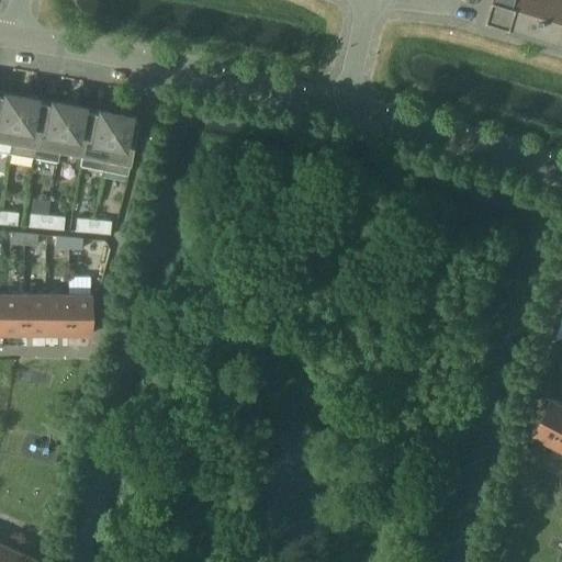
[(510,25),(517,0),(493,0),(489,15),(499,19),(498,22),(510,25)]
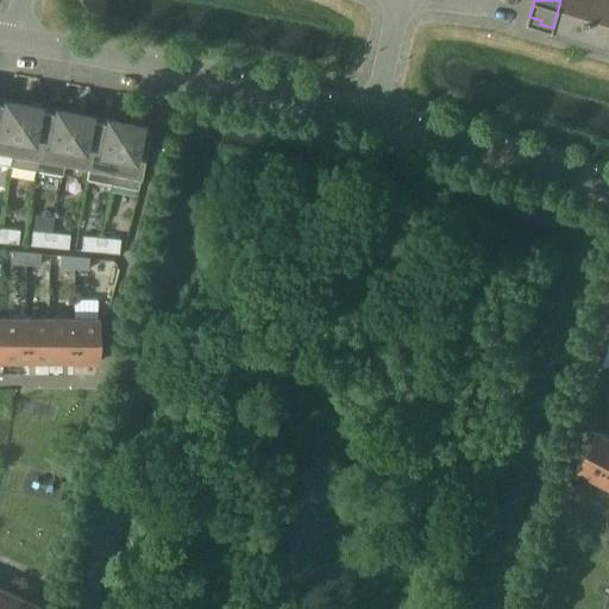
[(577,31),(586,0),(560,0),(553,27),(566,32),(566,29),(577,31)]
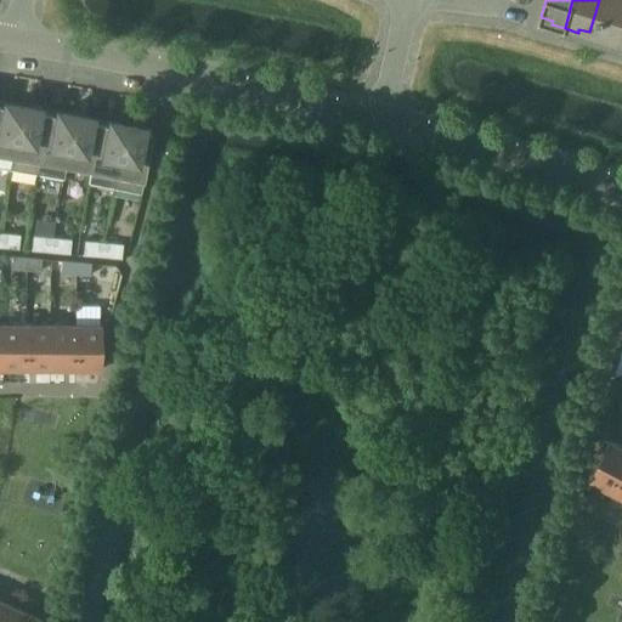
[(621,0),(599,0),(589,32),(600,35),(599,39),(612,43),(621,7),(621,0)]
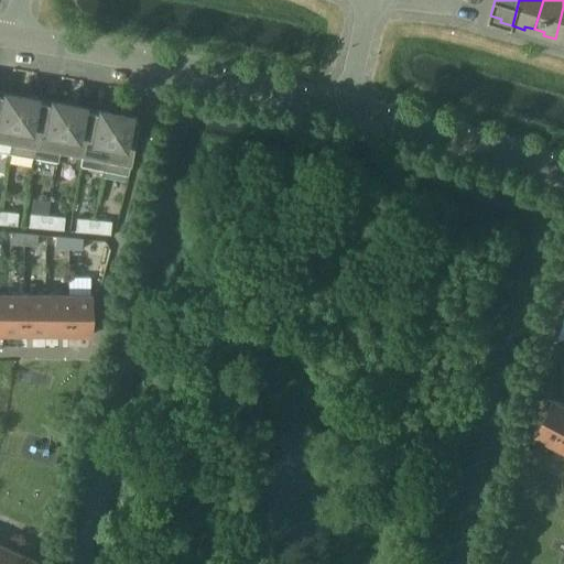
[(0,151),(9,153),(10,153),(20,96),(4,94),(4,97),(0,96),(0,151)]
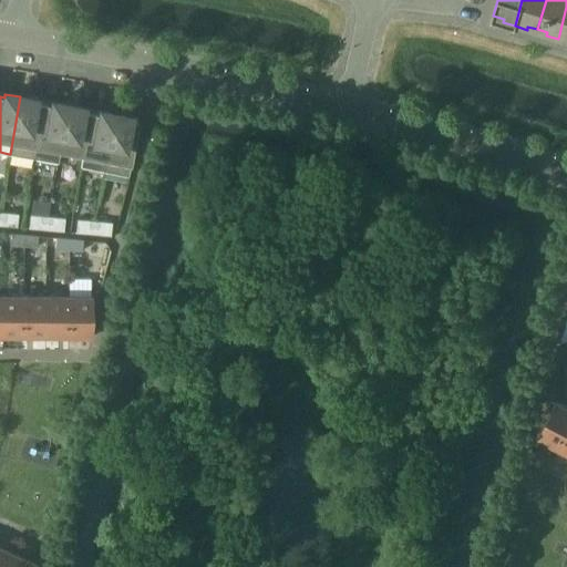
[(33,158),(43,104),(34,103),(35,100),(20,96),(10,154),(33,158)]
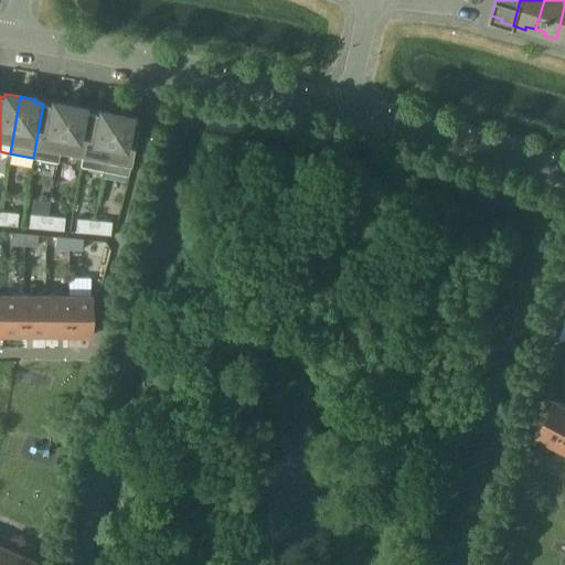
[(56,162),(59,151),(67,105),(52,102),(52,105),(43,104),(33,158),(56,162)]
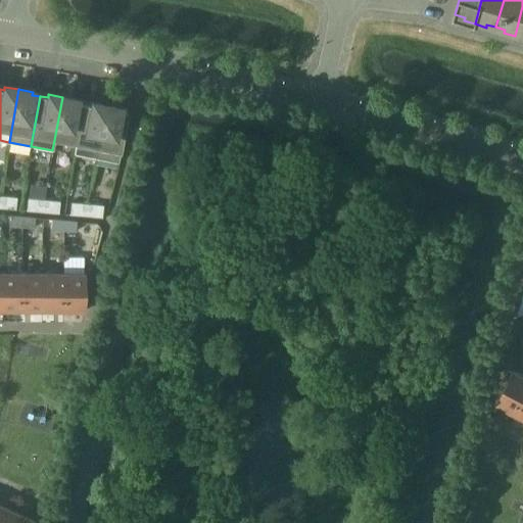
[(54,140),(76,144),(84,104),(76,102),(77,99),(62,97),(54,140)]
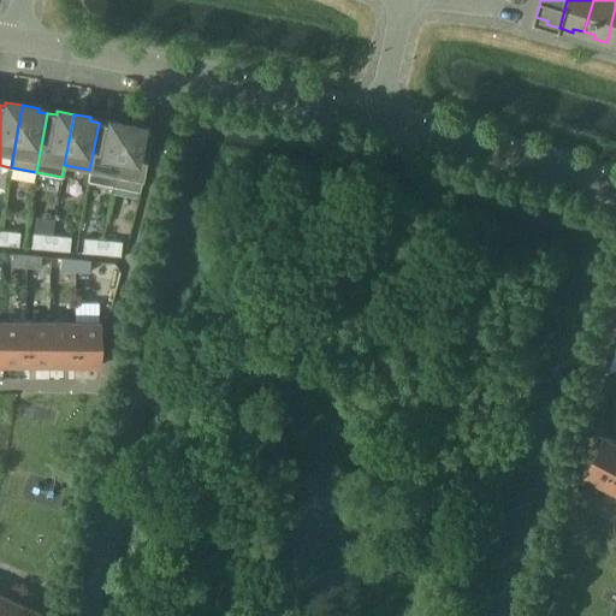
[(113,187),(125,124),(108,120),(108,124),(99,123),(89,170),(87,182),(113,187)]
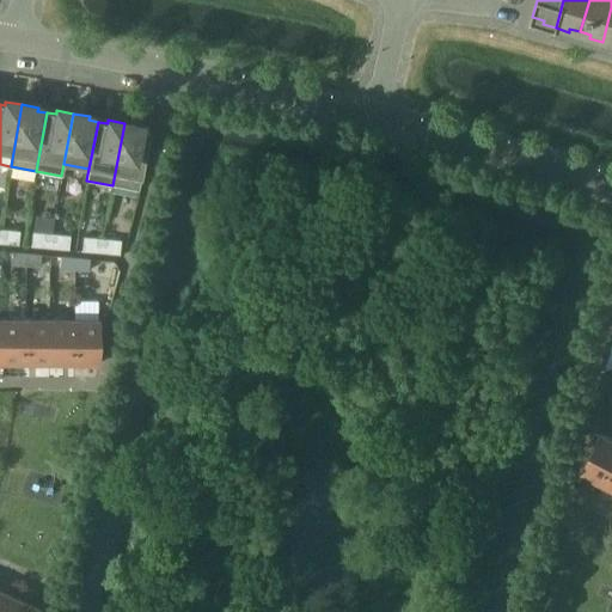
[(139,190),(150,133),(150,132),(140,129),(140,126),(124,123),(112,185),(139,190)]
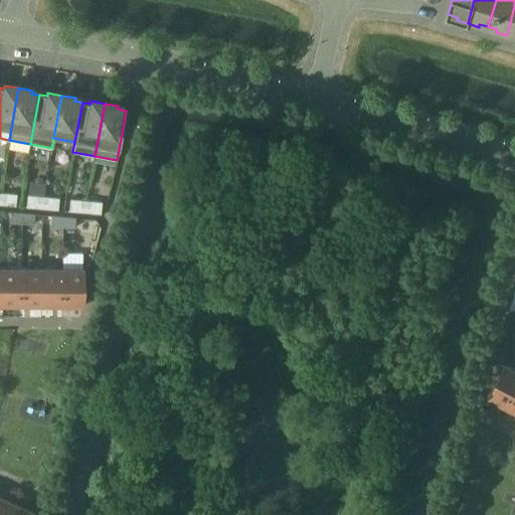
[(1,192),(0,197),(0,204),(15,206),(16,194),(1,192)]
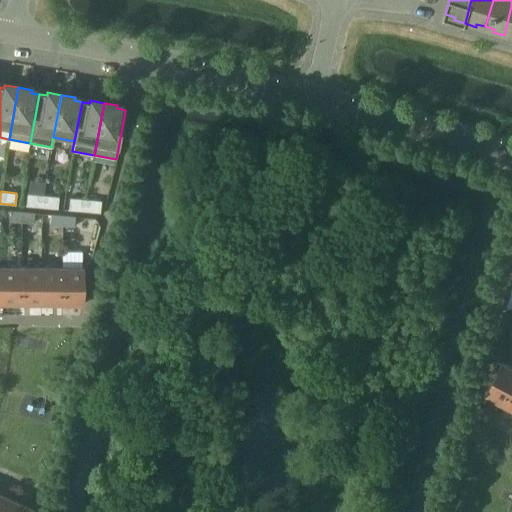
[(42,207),(43,195),(27,194),(26,206),(42,207)]
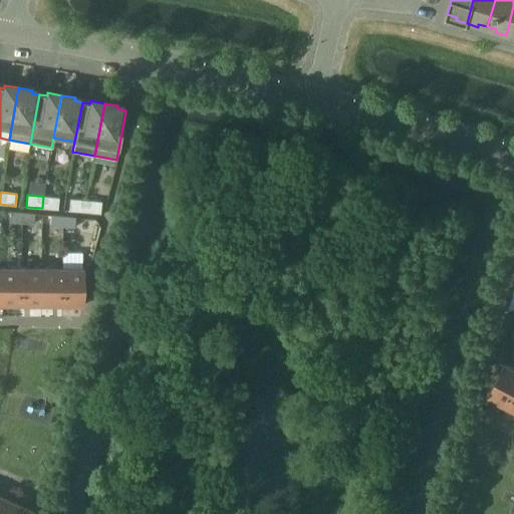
[(43,196),(42,208),(57,210),(59,198),(43,196)]
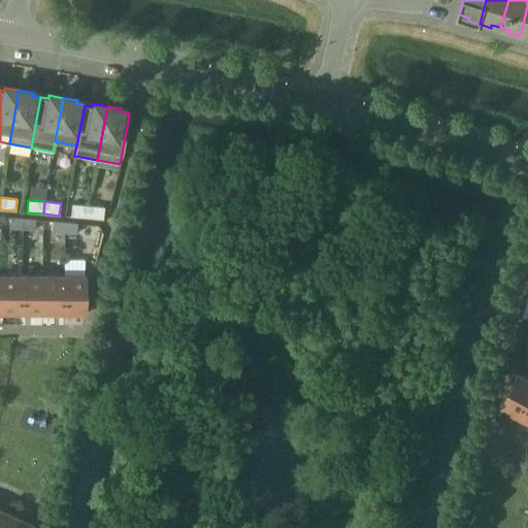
[(87,218),(88,205),(71,204),(70,217),(87,218)]
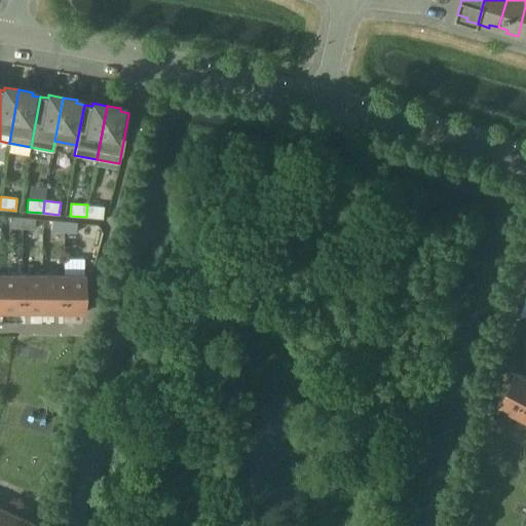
[(103,219),(104,205),(87,204),(86,217),(103,219)]
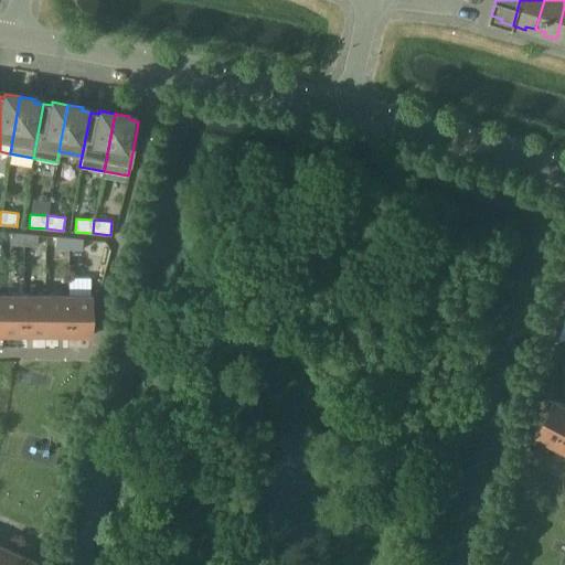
[(23,245),(24,234),(11,232),(10,243),(23,245)]
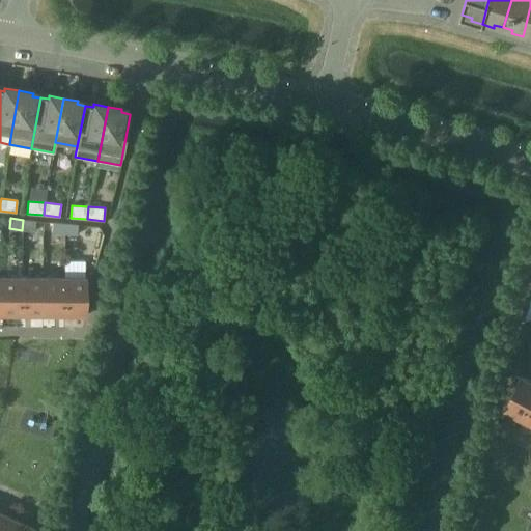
[(34,231),(35,221),(23,220),(22,230),(34,231)]
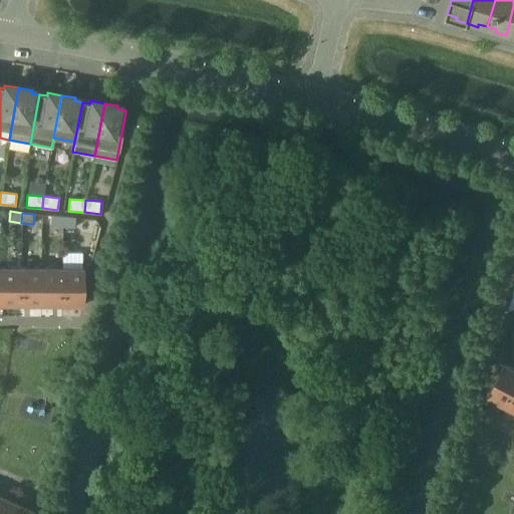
[(62,226),(63,216),(51,215),(50,225),(62,226)]
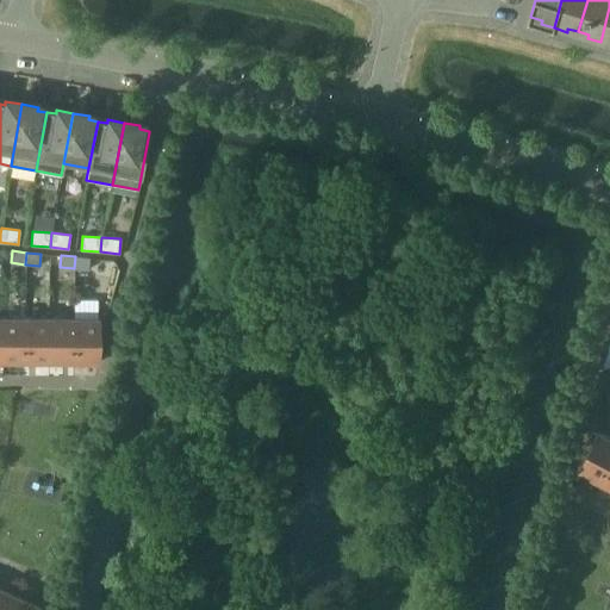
[(75,256),(74,268),(88,269),(89,257),(75,256)]
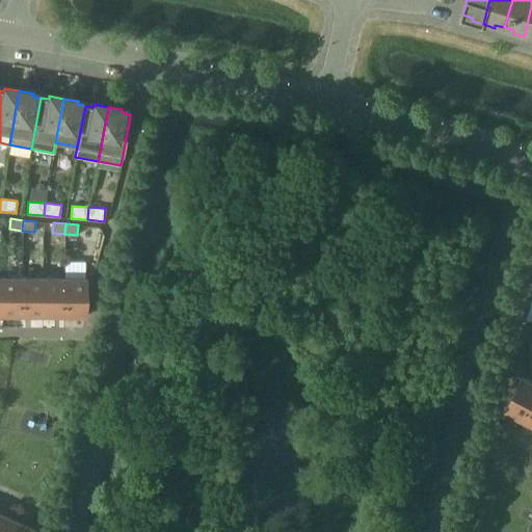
[(0,276),(0,306),(0,315),(21,315),(22,276),(0,276)]
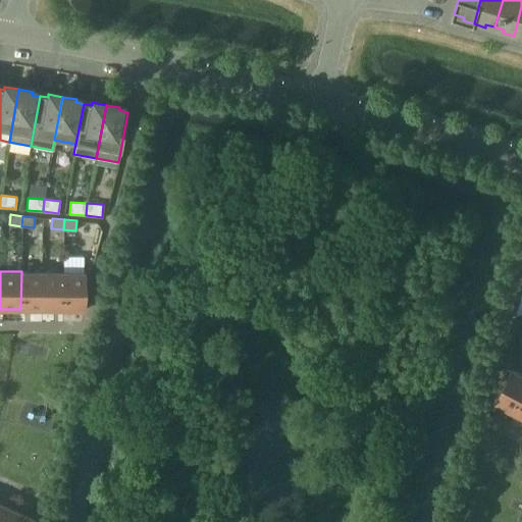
[(42,310),(42,272),(21,271),(20,309),(42,310)]
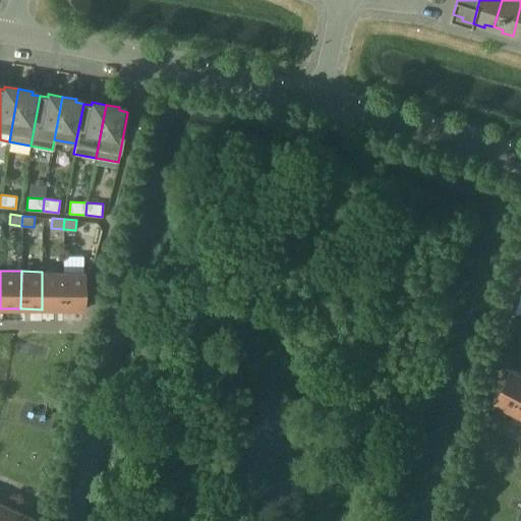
[(42,272),(42,309),(62,309),(63,272),(42,272)]
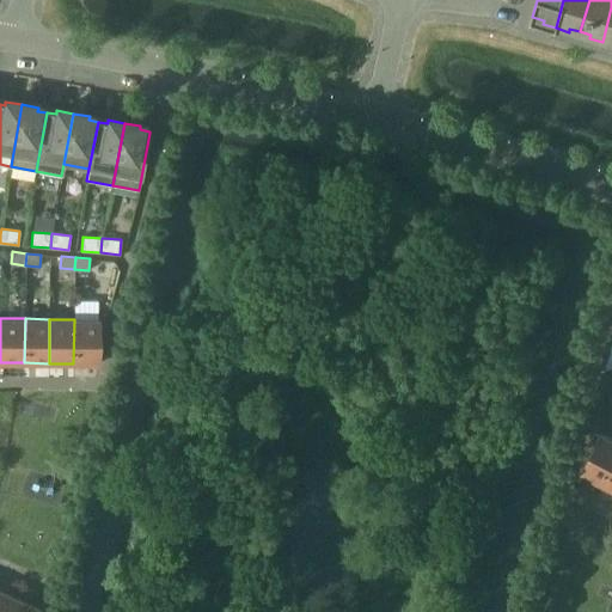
[(74,319),(73,363),(98,363),(99,319),(74,319)]
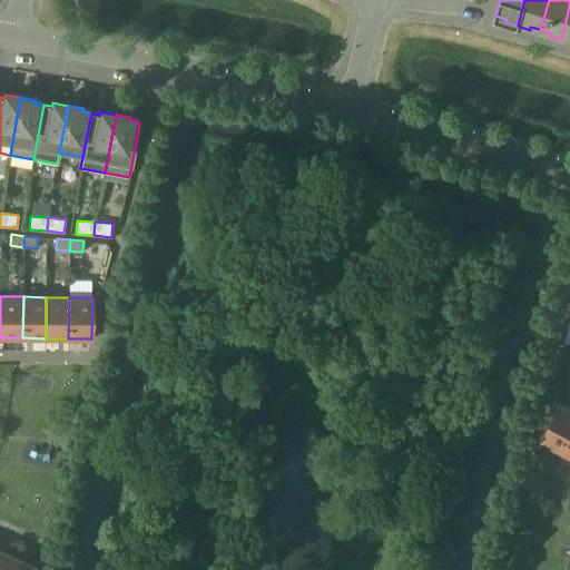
[(569,408),(560,403),(541,440),(561,451),(569,434),(569,408)]
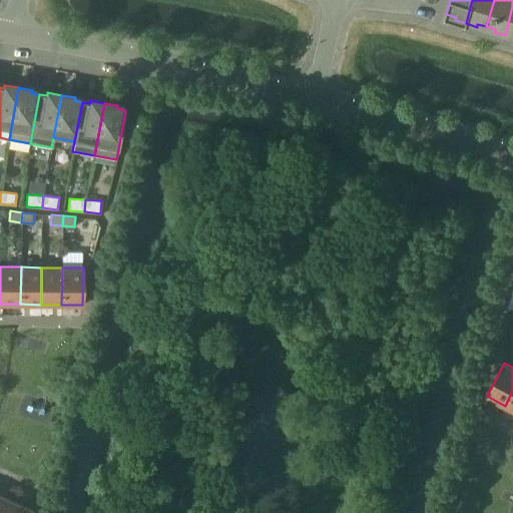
[(0,495),(0,512),(8,512),(14,502),(0,495)]
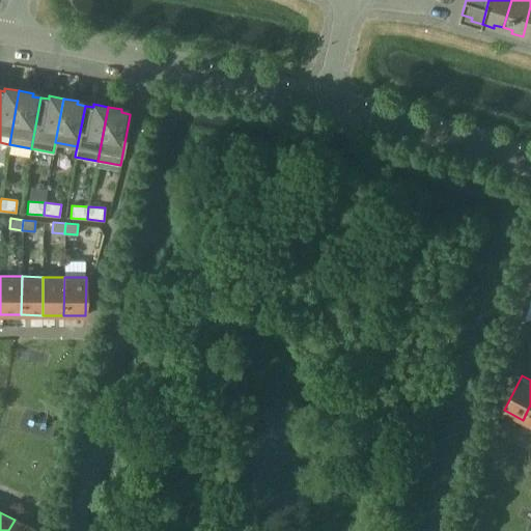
[(15,520),(8,530),(32,530),(34,528),(15,520)]
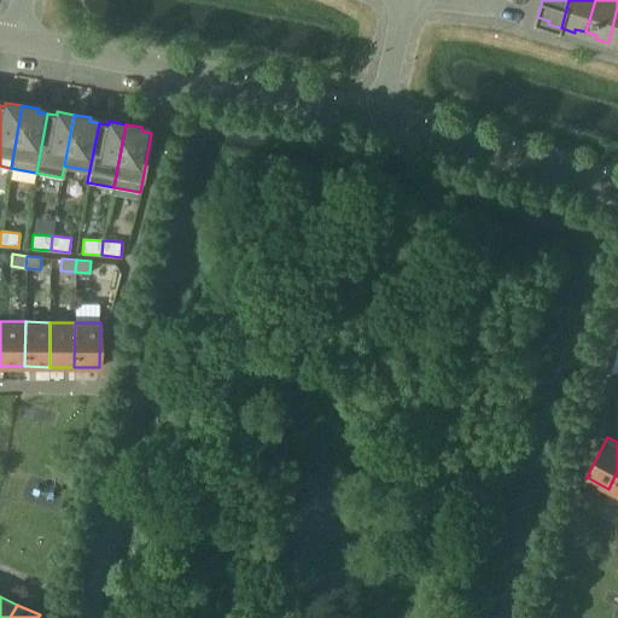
All buildings are outlined.
